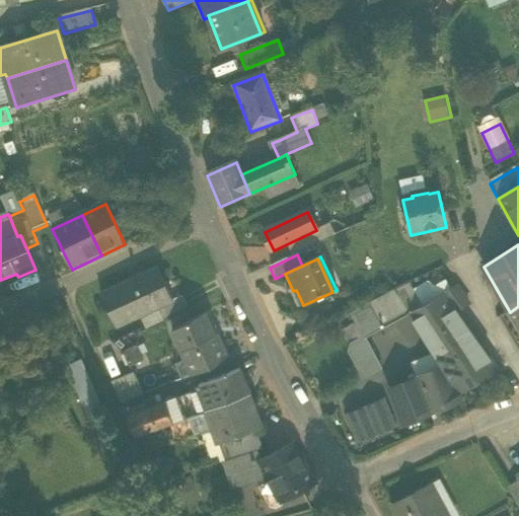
[(101,296),(116,327),(131,320),(132,321),(157,310),(173,302),(172,301),(158,270),(140,278),(141,281),(133,285),(131,282),(101,296)]
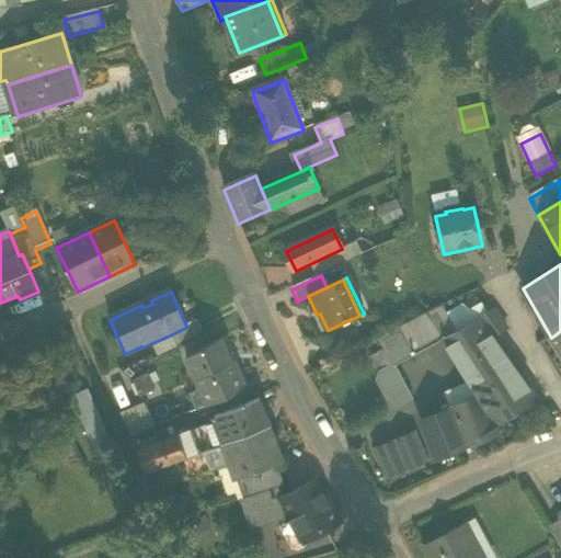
[(380,340),(395,367),(442,343),(441,341),(455,333),(441,307),(427,314),(398,329),(380,340)]
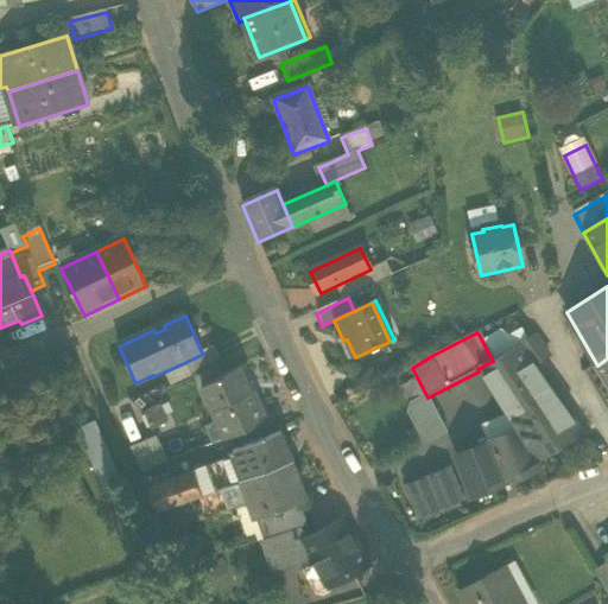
[(520,345),(536,367),(549,358),(534,337),(520,345)]
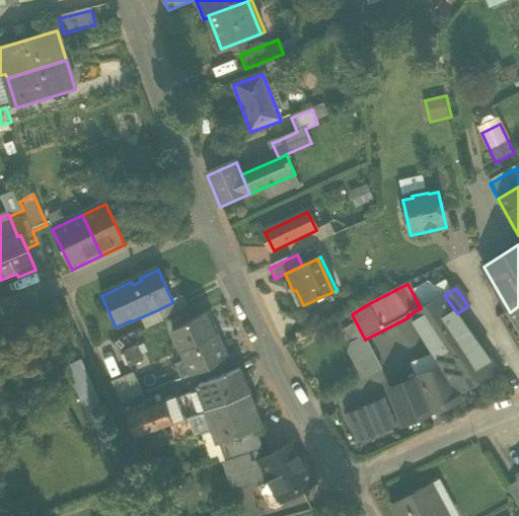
[(409,317),(431,354),(470,330),(457,313),(444,295),(421,308),(408,315),(409,317)]
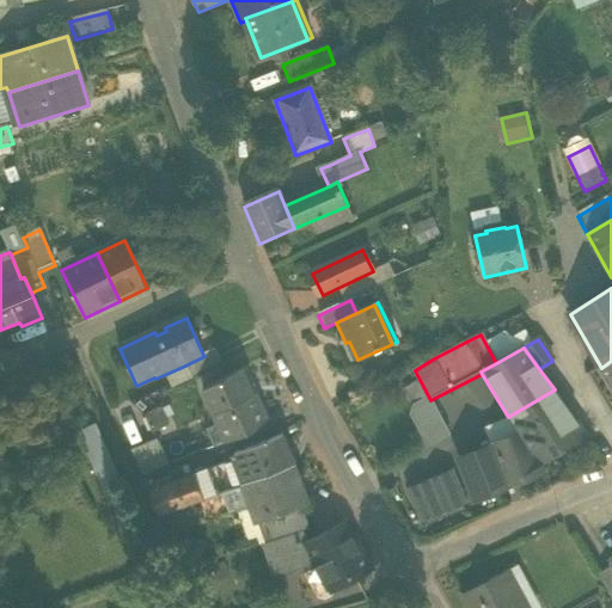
[(185,366),(191,378),(221,364),(215,350),(203,355),(204,356),(185,366)]
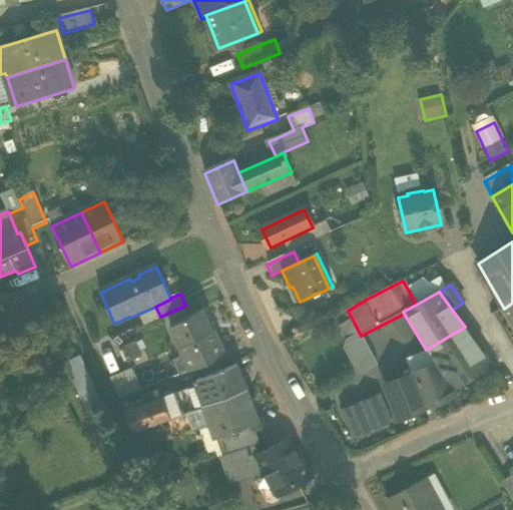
[(512,303),(504,309),(501,310),(512,330),(512,303)]
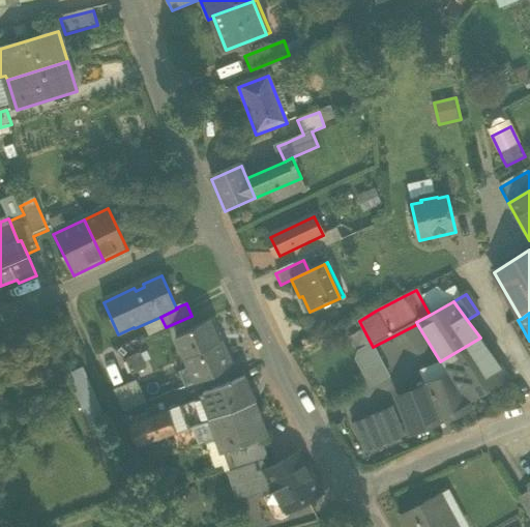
[(185,359),(187,358),(219,344),(210,320),(176,339),(185,359)]
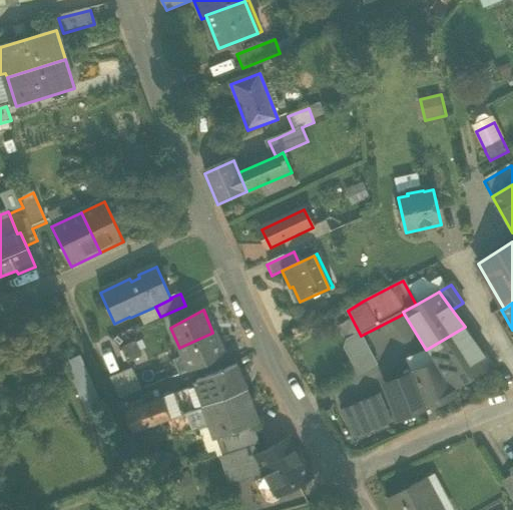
[(491,364),(465,327),(426,350),(437,367),(416,376),(415,374),(385,387),(399,421),(457,397),(455,392),(494,368),(491,364)]
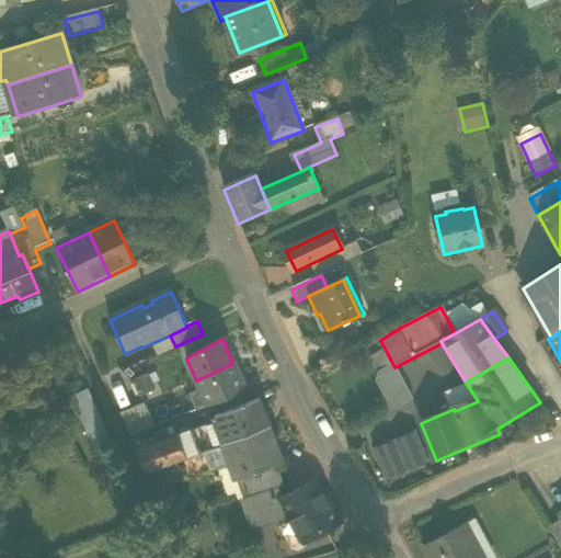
[(245,393),(232,364),(198,379),(209,408),(245,393)]
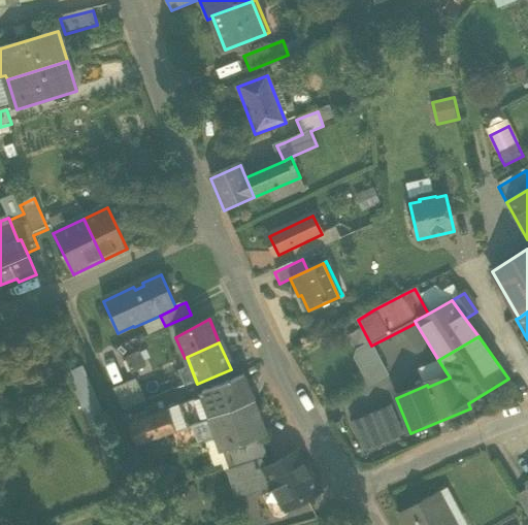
[(392,384),(371,346),(356,354),(352,361),(369,395),(392,384)]
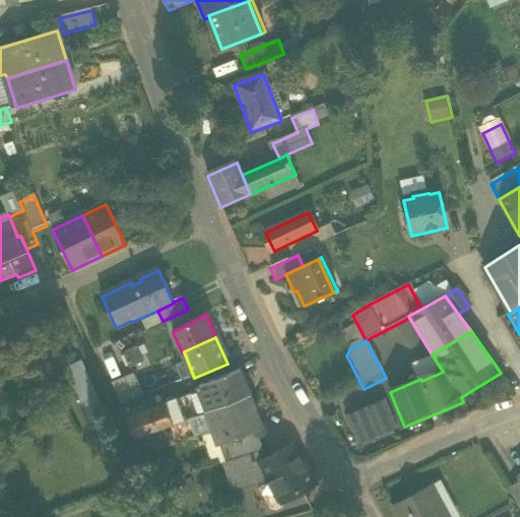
[(142,362),(137,347),(123,353),(129,368),(142,362)]
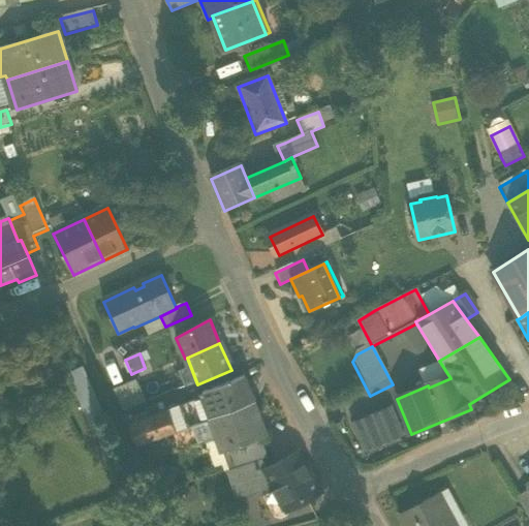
[(106,418),(93,388),(87,373),(72,379),(80,394),(92,424),(106,418)]
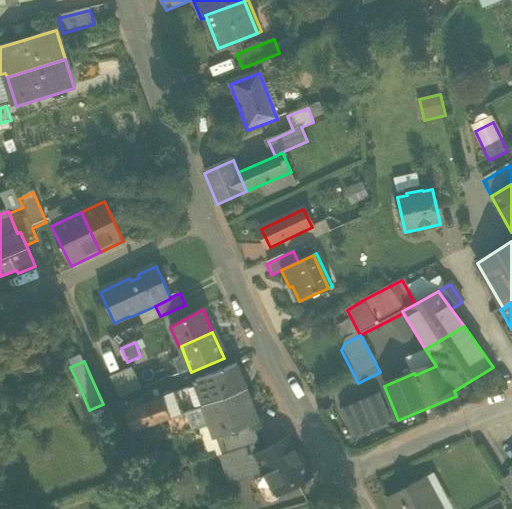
[(202,398),(204,405),(244,390),(235,366),(196,381),(202,398)]
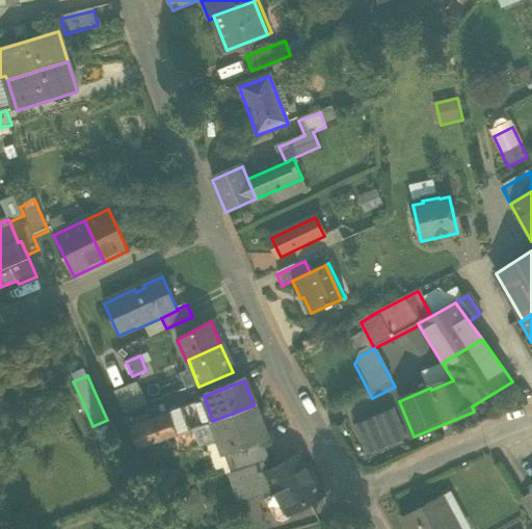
[(114,394),(124,416),(145,406),(136,385),(114,394)]
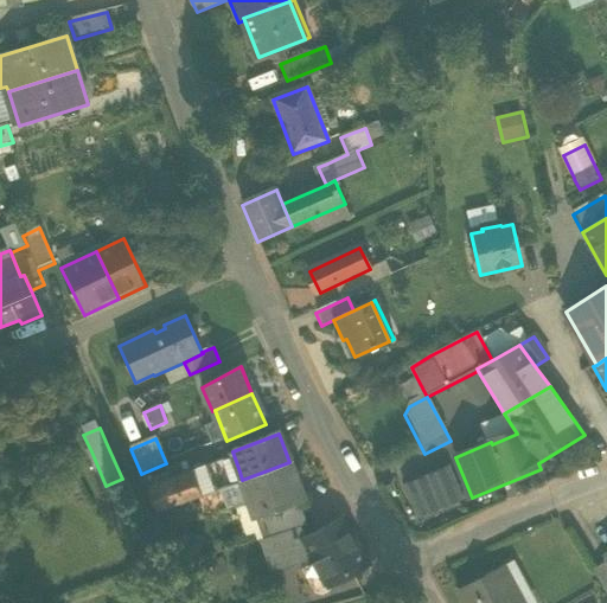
[(232,451),(212,460),(219,480),(240,472),(232,451)]
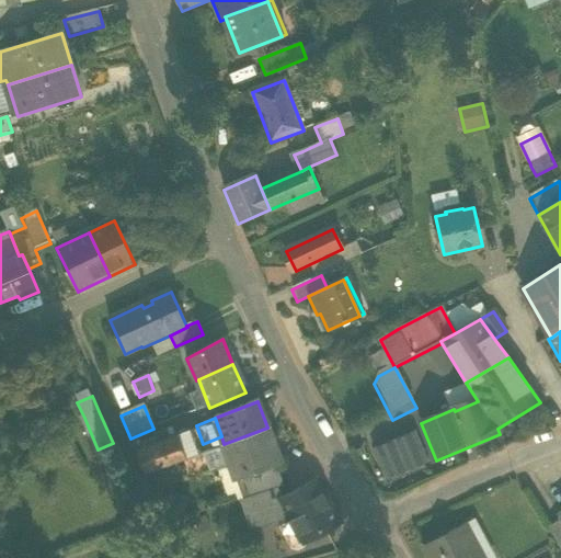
[(224,444),(221,436),(203,444),(196,425),(190,428),(199,453),(222,444),(224,444)]
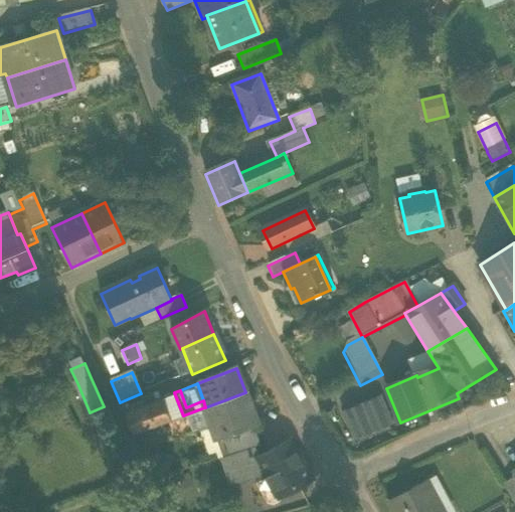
[(172,419),(183,415),(174,392),(163,396),(164,399),(165,402),(170,400),(172,407),(168,409),(172,419)]
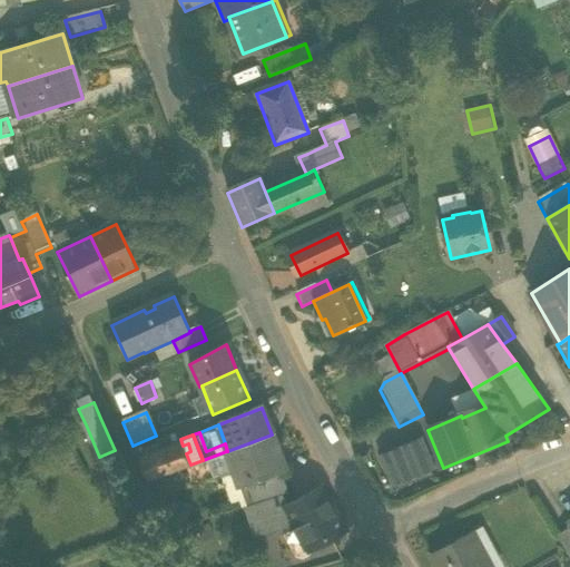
[(285,469),(272,434),(227,451),(226,451),(233,469),(238,487),(276,472),(285,469)]
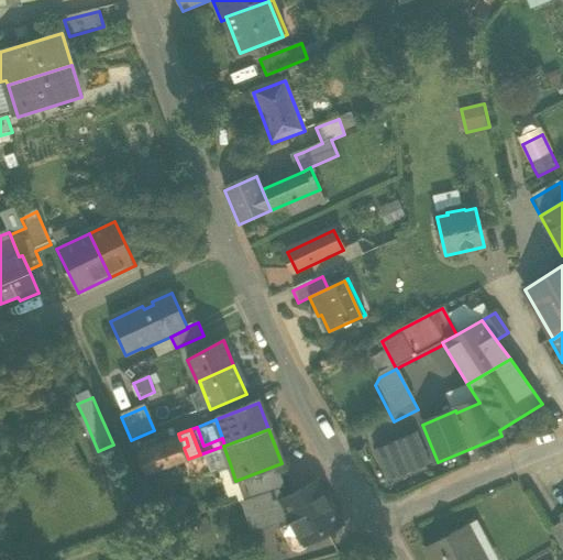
[(142,463),(146,475),(151,473),(188,459),(184,448),(188,446),(186,438),(180,440),(179,437),(138,452),(142,463)]
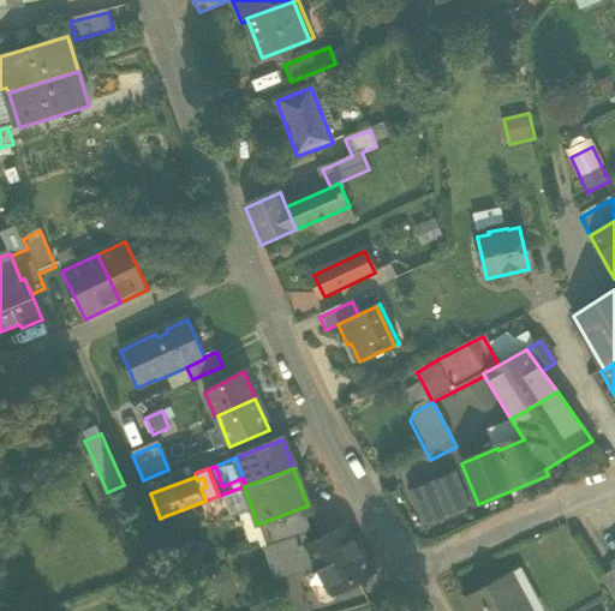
[(412,495),(425,525),(466,508),(454,478),(412,495)]
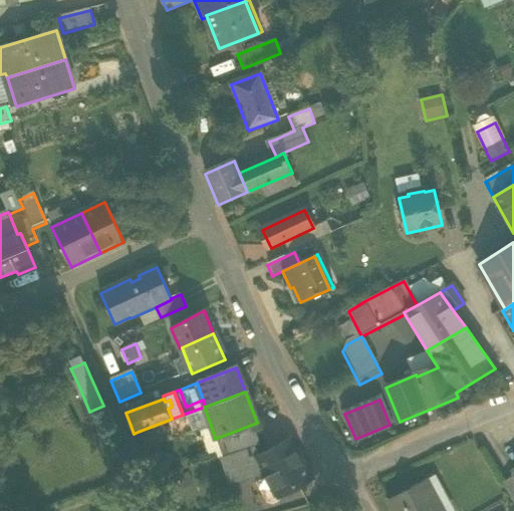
[(210,423),(204,407),(183,415),(172,419),(138,432),(143,448),(210,423)]
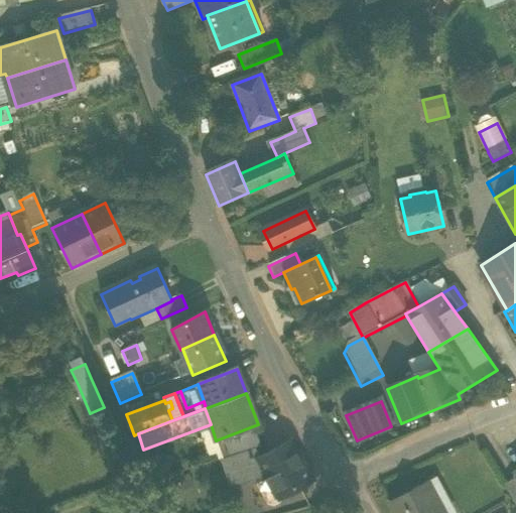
[(216,440),(223,460),(255,450),(258,449),(250,427),(216,440)]
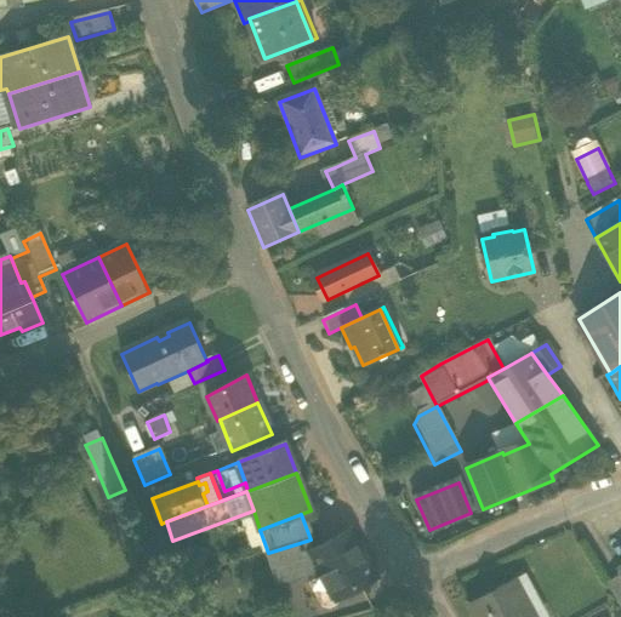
[(323,606),(330,609),(337,604),(339,599),(376,578),(349,532),(313,552),(297,561),(306,577),(323,606)]
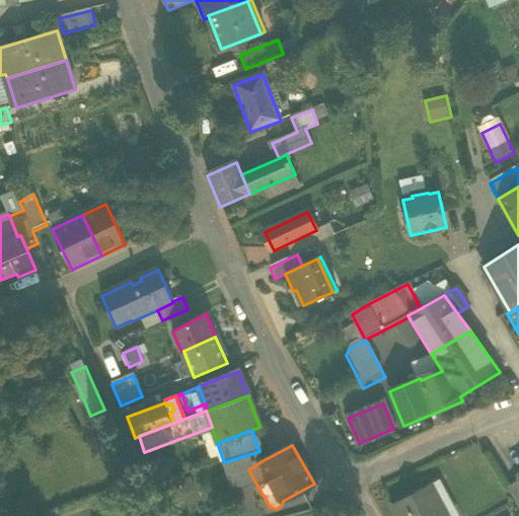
[(262,461),(256,452),(224,462),(222,463),(230,491),(255,483),(248,469),(262,461)]
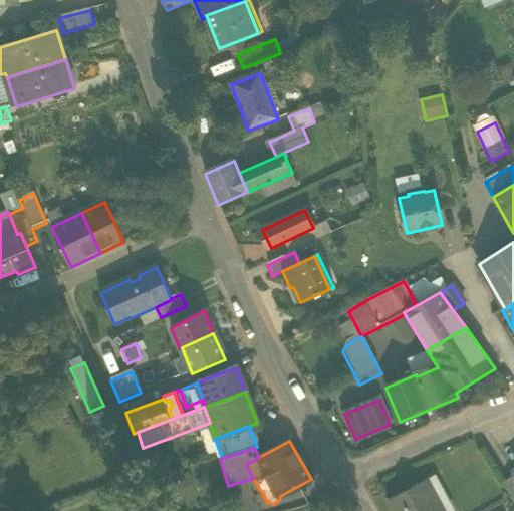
[(166,468),(169,475),(180,472),(178,465),(166,468)]
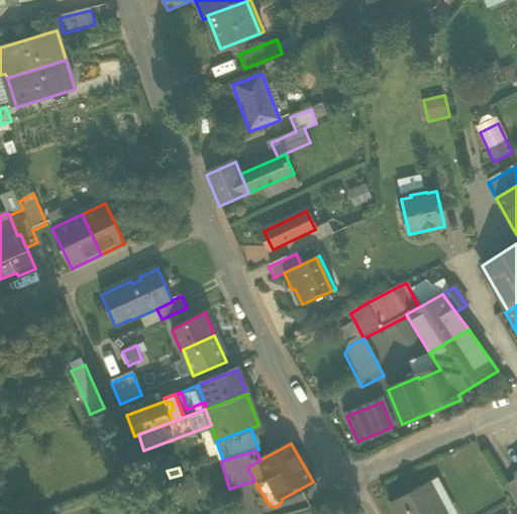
[(512,505),(516,512),(516,480),(516,478),(502,488),(512,505)]
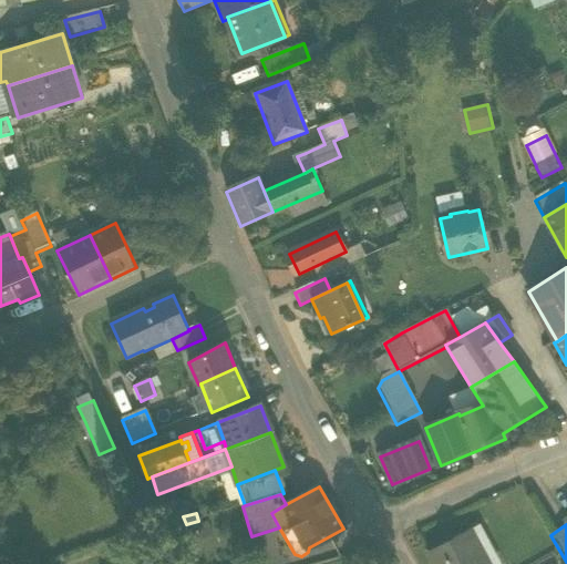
[(430,555),(434,563),(487,563),(483,555),(480,557),(467,535),(430,555)]
